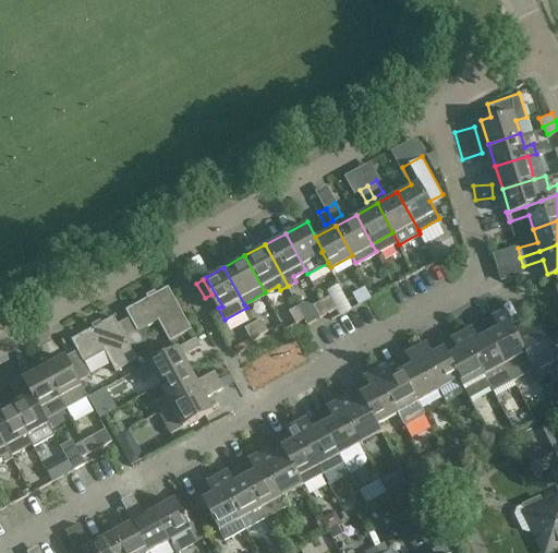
[(322,298),(328,311),(336,307),(340,313),(352,307),(338,281),(326,288),(329,293),(322,298)]
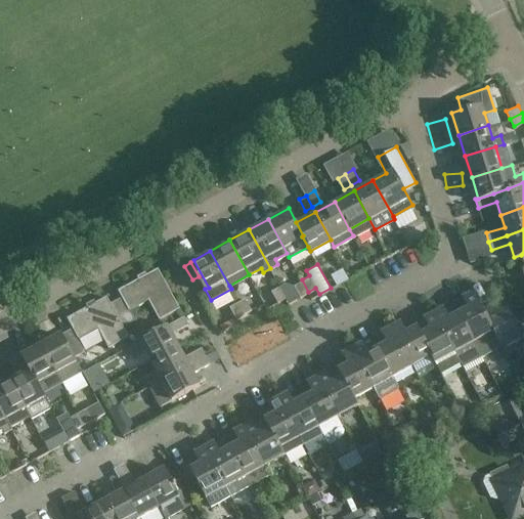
[(111,301),(123,325),(134,317),(129,308),(148,298),(159,317),(179,306),(158,266),(118,288),(122,295),(111,301)]
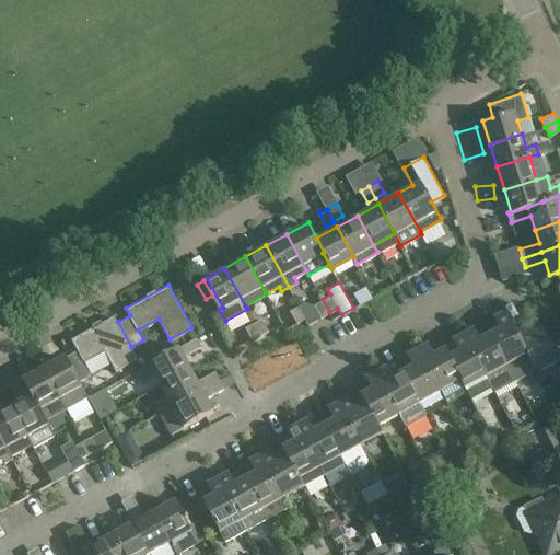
[(329,312),(323,299),(314,304),(321,316),(329,312)]
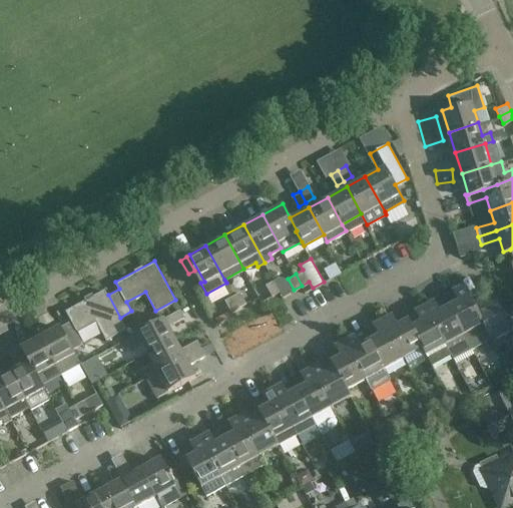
[(272,295),(280,291),(274,279),(266,284),(272,295)]
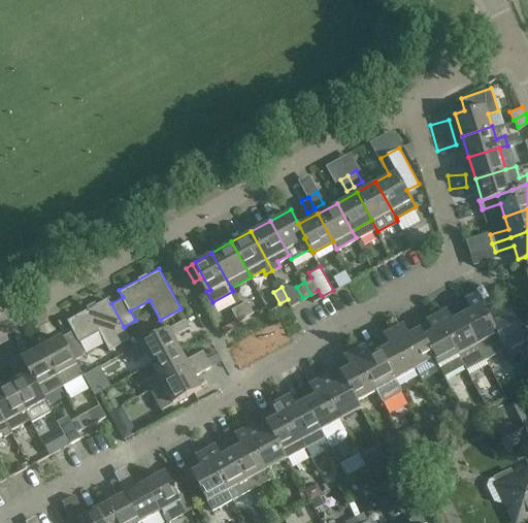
[(462,315),(477,342),(497,332),(498,331),(488,313),(476,292),(466,298),(472,309),(462,315)]
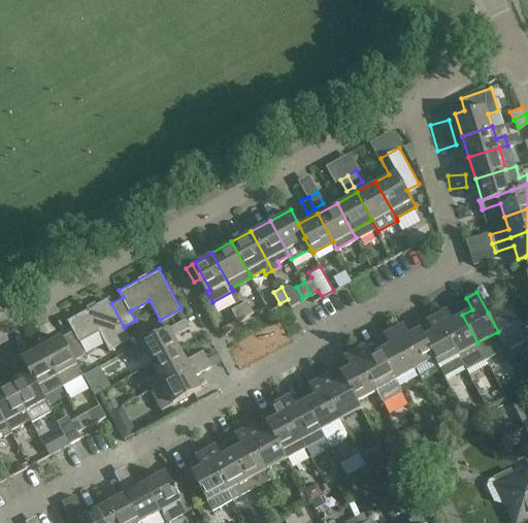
[(124,327),(111,303),(107,296),(67,319),(73,328),(62,334),(74,357),(86,352),(78,339),(98,328),(109,348),(129,336),(124,327)]
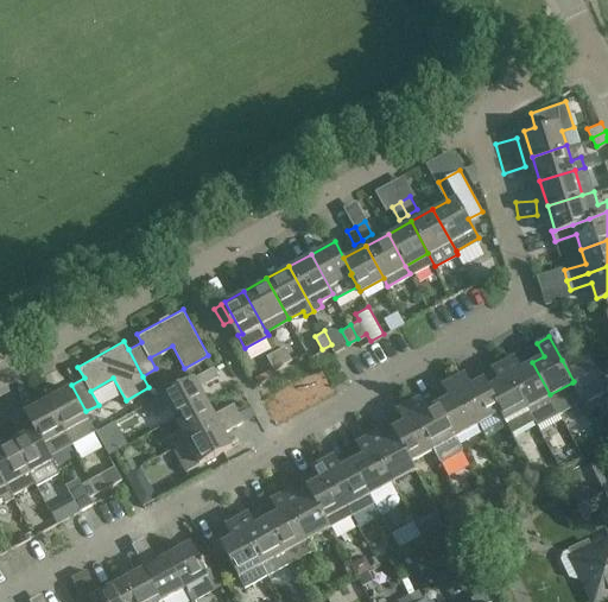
[(276,349),(283,362),(292,357),(285,344),(276,349)]
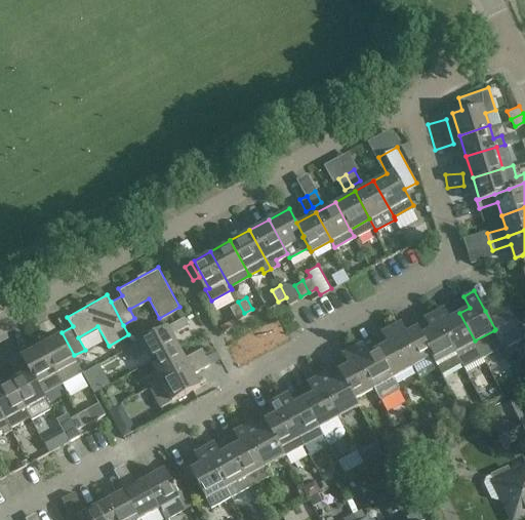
[(505,301),(485,311),(495,329),(494,330),(506,352),(524,341),(524,314),(515,320),(505,301)]
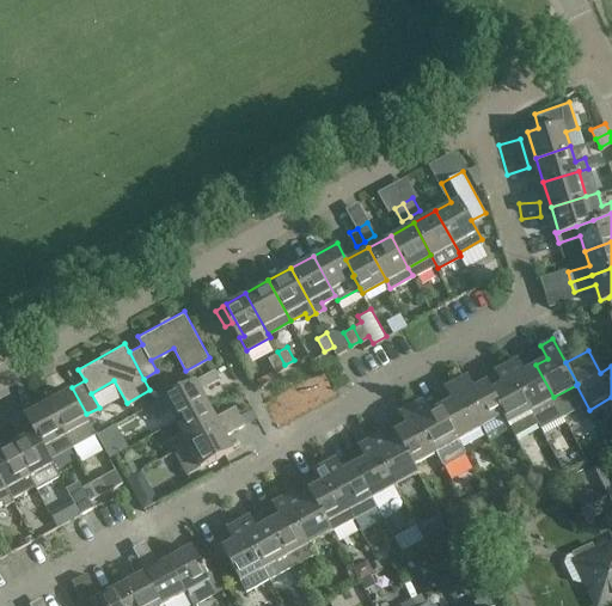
[(285,365),(277,352),(268,356),(275,369),(285,365)]
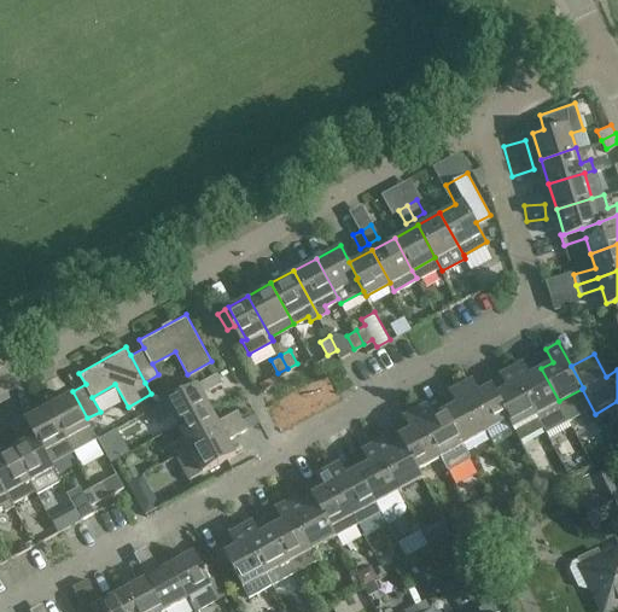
[(569,418),(559,401),(541,368),(530,374),(523,361),(511,367),(543,426),(546,430),(569,418)]
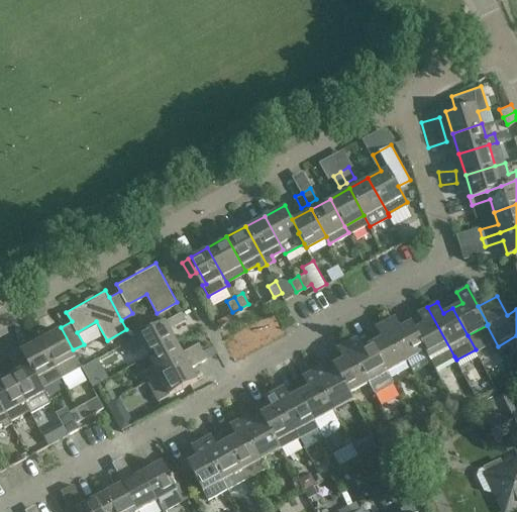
[(454,356),(427,307),(418,312),(424,324),(415,328),(426,349),(425,349),(428,356),(429,356),(435,367),(454,356)]
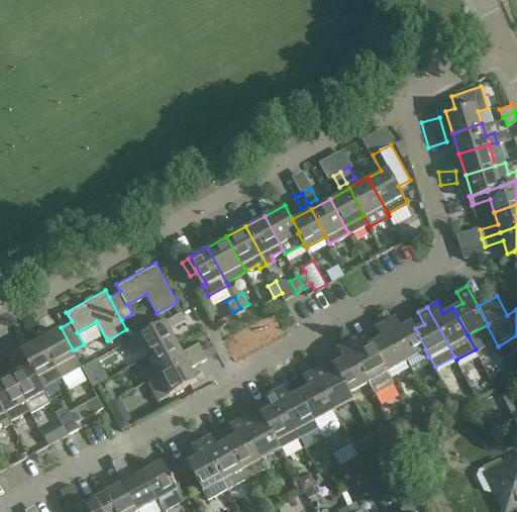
[(175,324),(186,318),(182,310),(171,316),(175,324)]
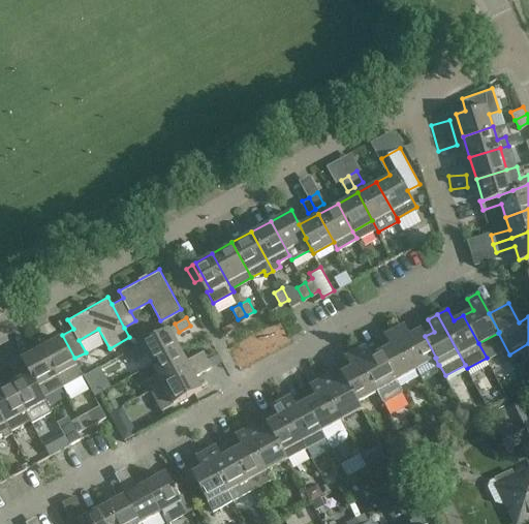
[(395,329),(415,368),(435,358),(436,358),(425,336),(421,329),(410,335),(404,324),(395,329)]
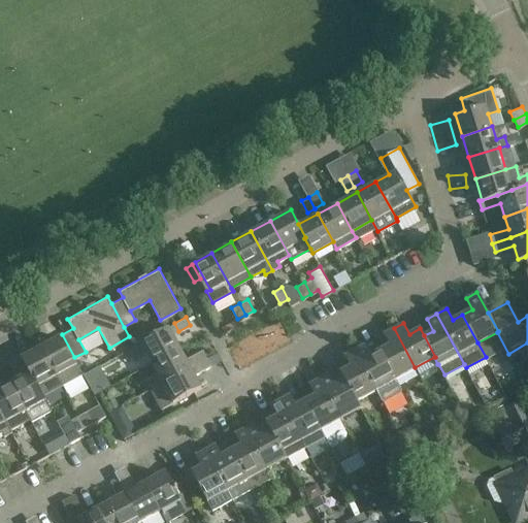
[(152,361),(179,347),(168,326),(129,348),(134,358),(146,352),(152,361)]
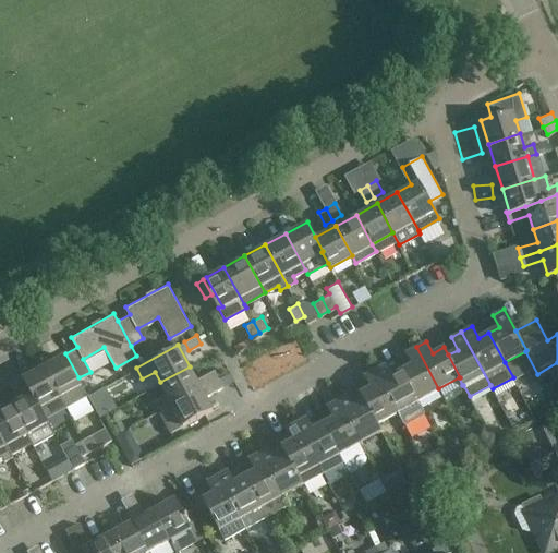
[(438,388),(416,347),(405,352),(412,364),(402,370),(419,399),(438,388)]
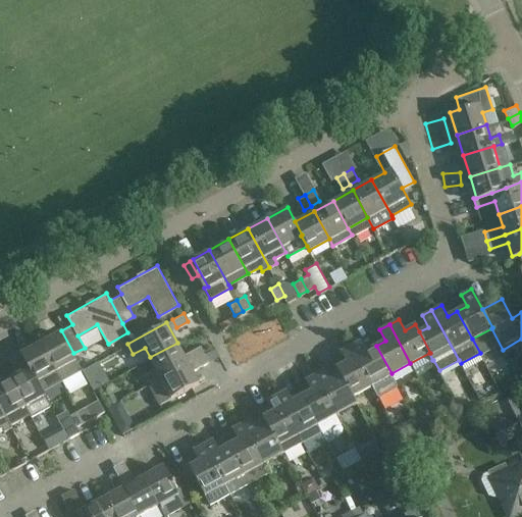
[(41,342),(62,379),(82,368),(73,353),(61,330),(41,342)]
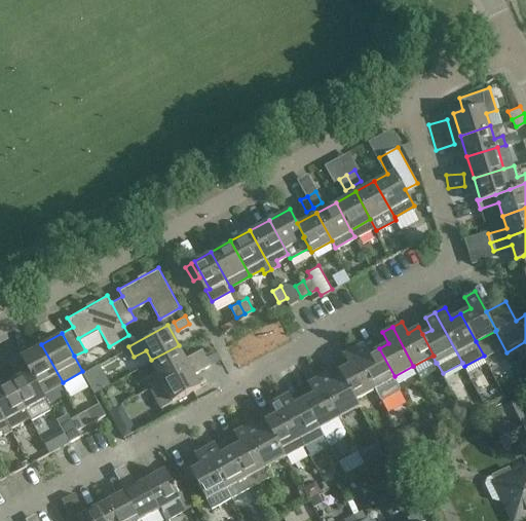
[(400,387),(395,376),(379,348),(369,355),(363,342),(353,348),(375,387),(380,398),(400,387)]
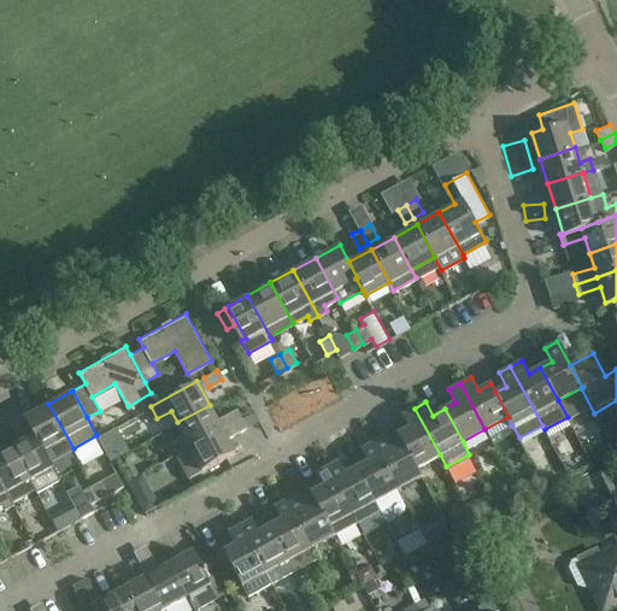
[(74,448),(48,404),(25,416),(24,413),(23,413),(30,427),(34,434),(42,450),(43,448),(51,460),(74,448)]
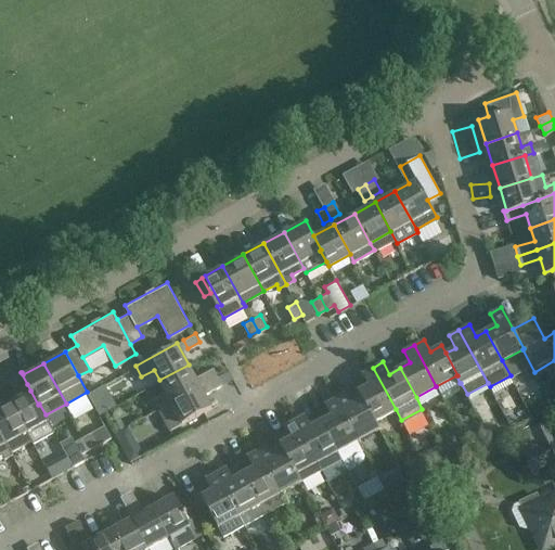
[(157,408),(199,384),(189,365),(159,380),(165,391),(152,397),(157,408)]
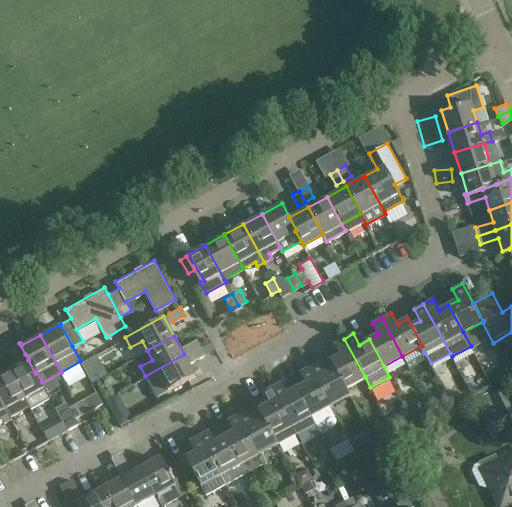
[(189,351),(201,345),(197,338),(186,344),(189,351)]
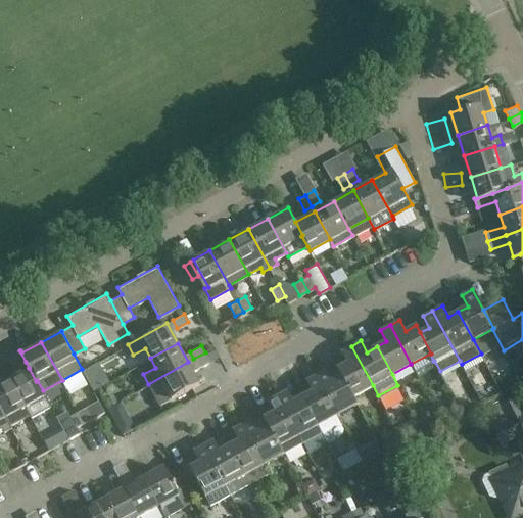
[(373,385),(351,346),(341,351),(347,363),(337,369),(341,376),(339,376),(340,378),(343,376),(353,395),(373,385)]
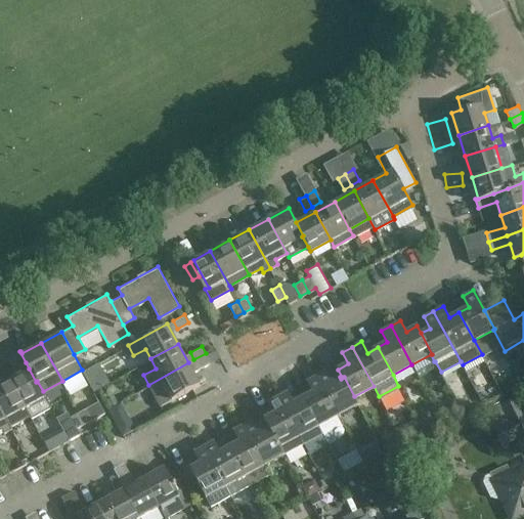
[(26,362),(19,351),(12,355),(18,366),(26,362)]
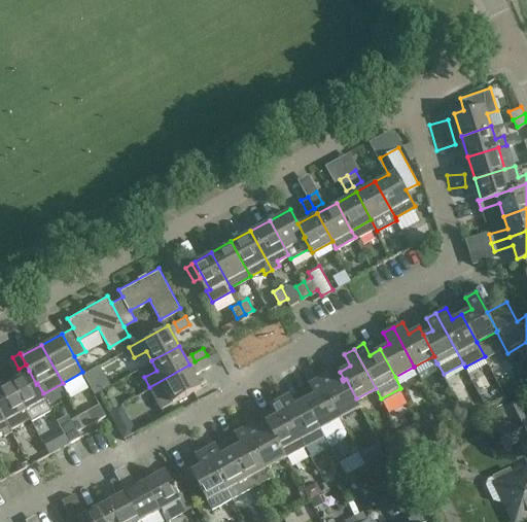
[(207,355),(195,361),(200,370),(211,363),(207,355)]
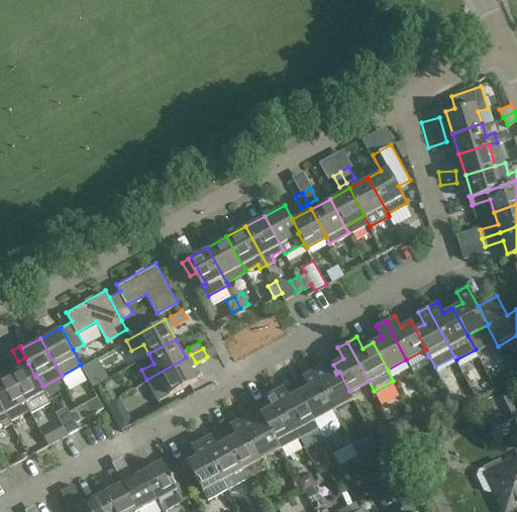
[(186,357),(146,380),(158,400),(197,378),(186,357)]
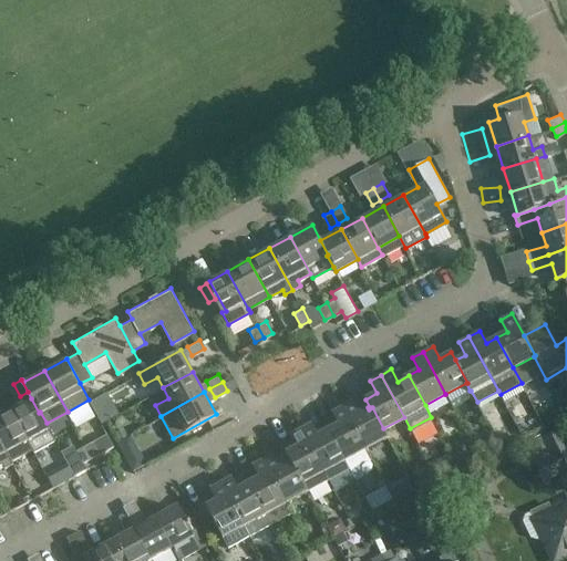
[(11,409),(31,447),(33,450),(55,438),(47,423),(40,412),(39,413),(31,398),(11,409)]
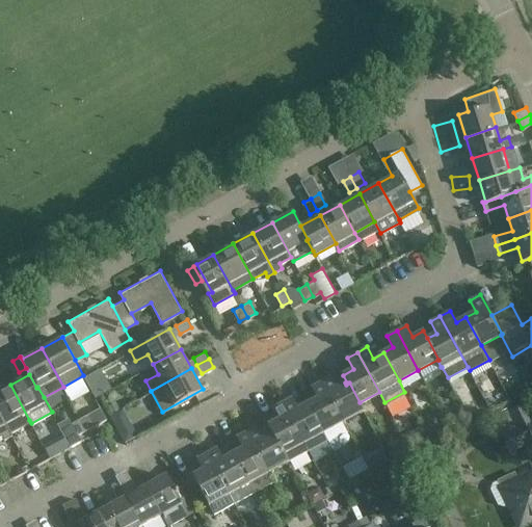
[(321,380),(343,421),(364,410),(360,402),(349,383),(346,385),(345,383),(338,387),(331,375),(321,380)]
